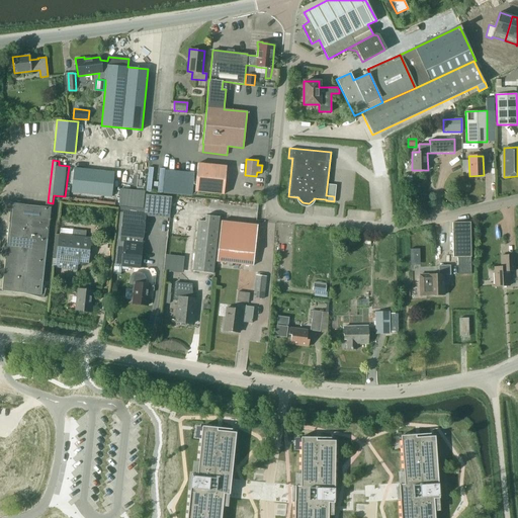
[(227,166),(198,163),(195,191),(224,194),(227,166)]
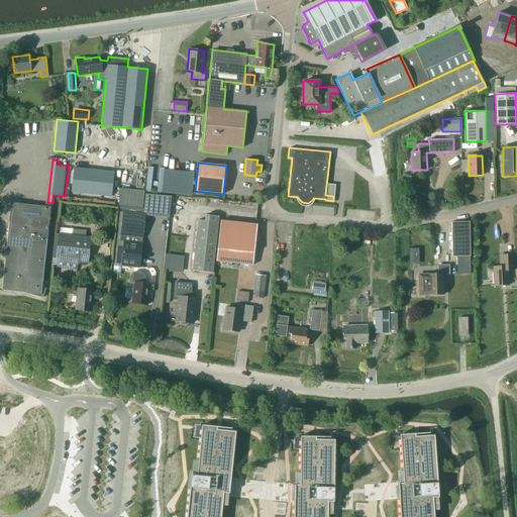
[(74,168),(71,192),(111,197),(114,173),(74,168)]
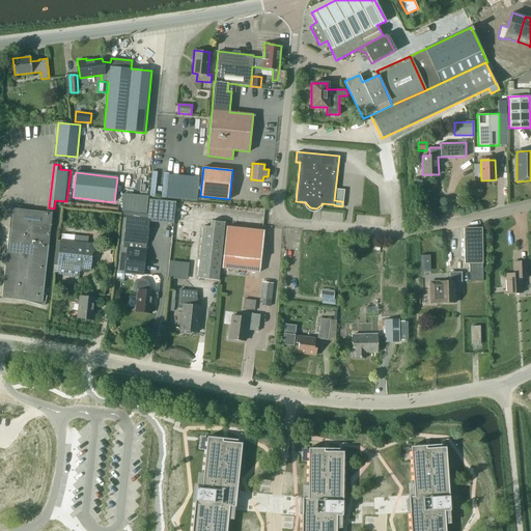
[(148,196),(123,193),(121,212),(146,214),(148,196)]
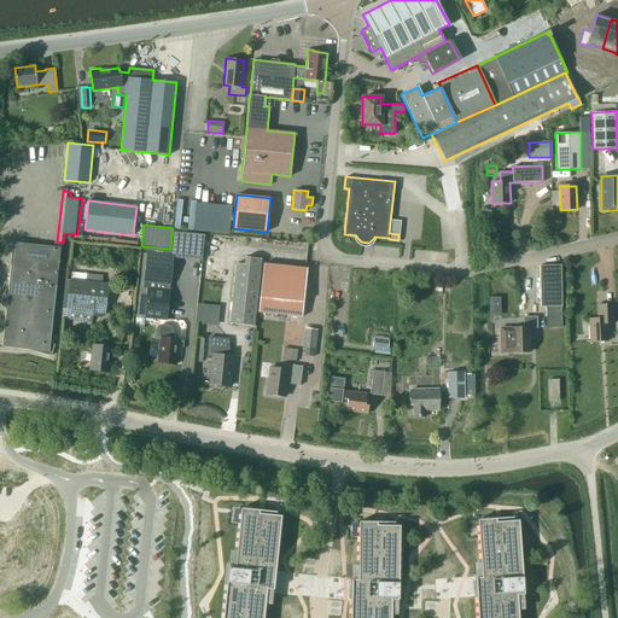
[(29,244),(13,242),(1,347),(28,350),(51,355),(54,344),(51,343),(60,246),(48,245),(47,257),(28,255),(29,244)]
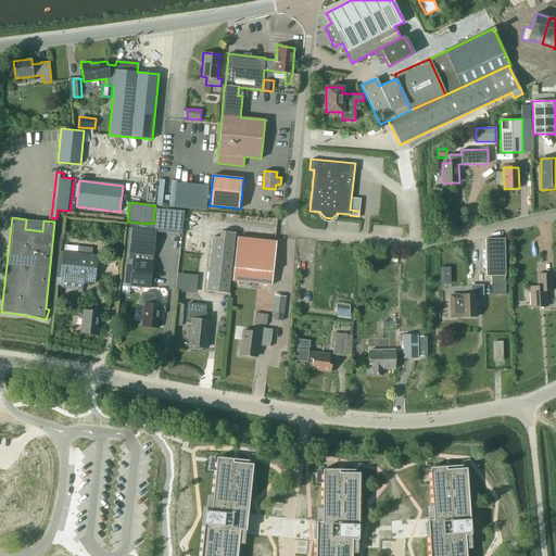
[(156,228),(133,226),(128,258),(133,260),(130,286),(150,288),(152,262),(156,228)]
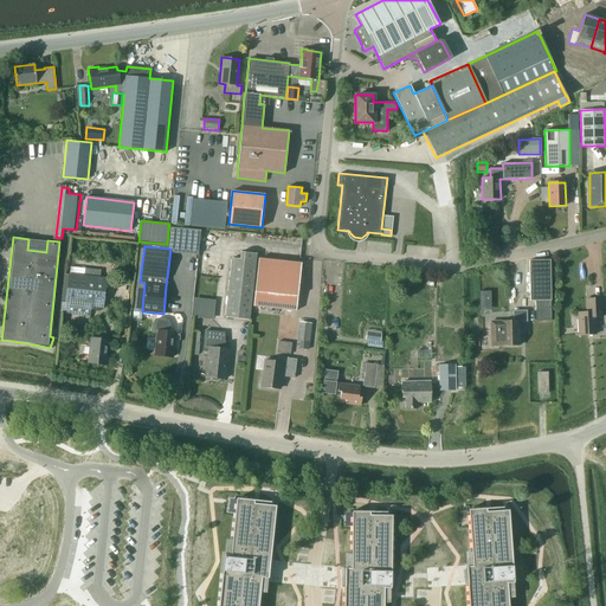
[(257,255),(240,252),(240,259),(232,258),(225,317),(250,320),(257,255)]
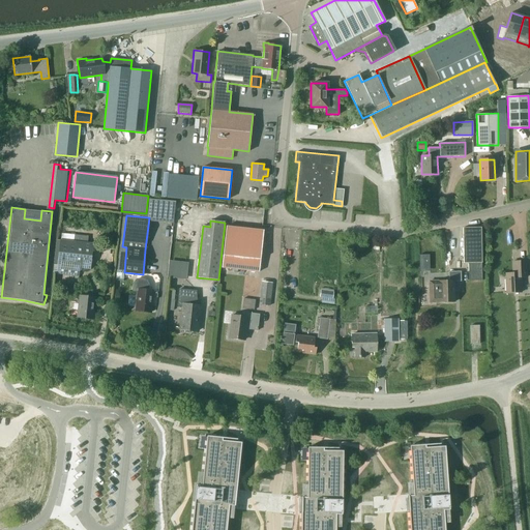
[(263,230),(226,226),(222,267),(259,271),(263,230)]
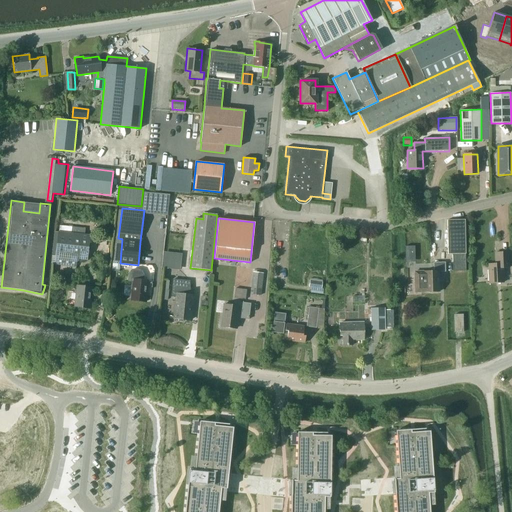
[(465,254),(464,219),(447,220),(448,254),(452,254),(465,254)]
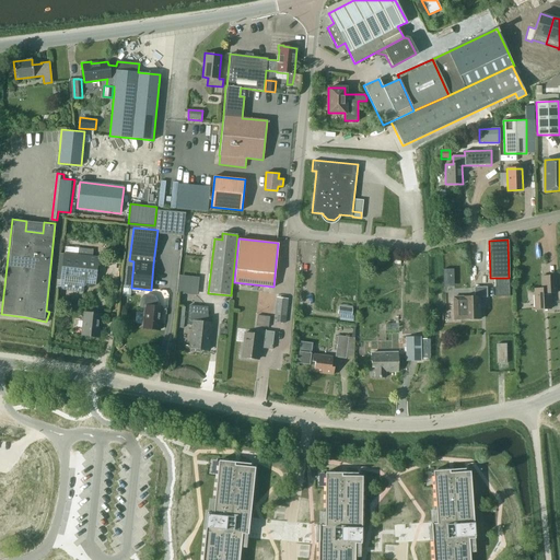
[(94,283),(97,257),(93,257),(93,249),(79,248),(65,246),(65,254),(61,280),(60,290),(83,292),(84,287),(88,283),(94,283)]
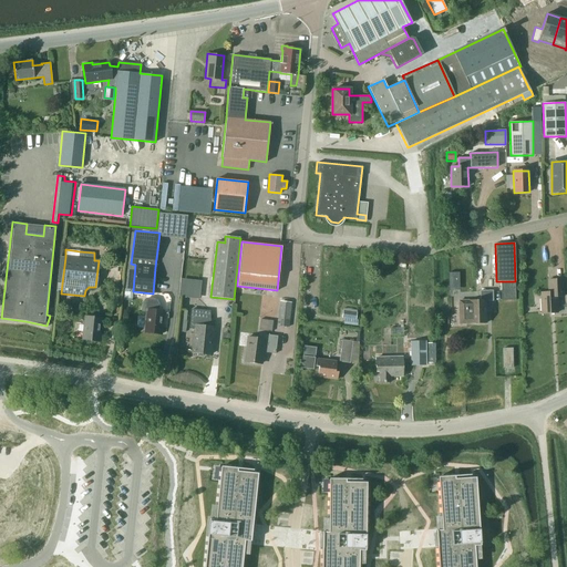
[(184,296),(204,297),(204,279),(185,278),(184,296)]
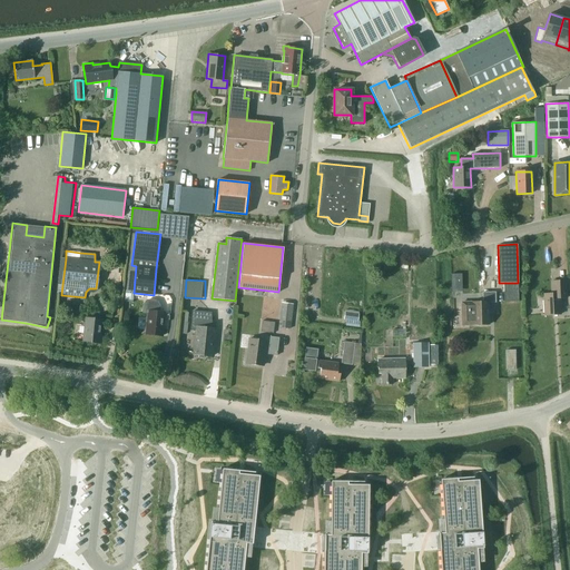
[(567,297),(566,281),(551,281),(551,294),(543,294),(544,315),(560,314),(559,298),(567,297)]
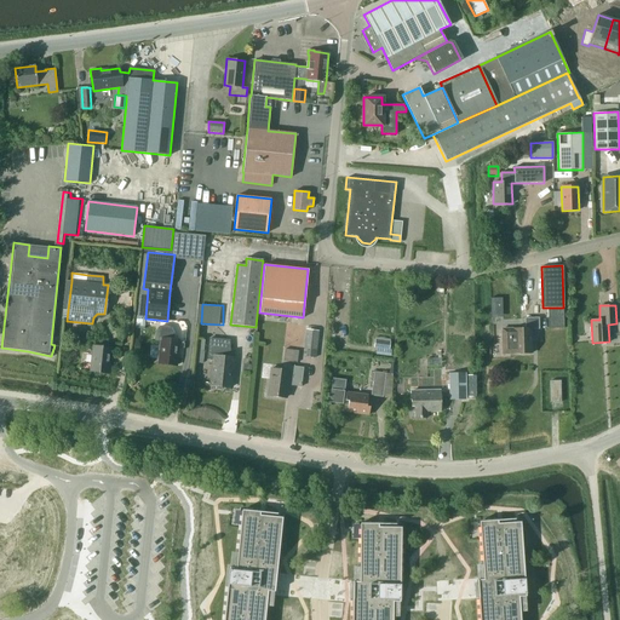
[(563,308),(547,308),(549,328),(564,327),(563,308)]
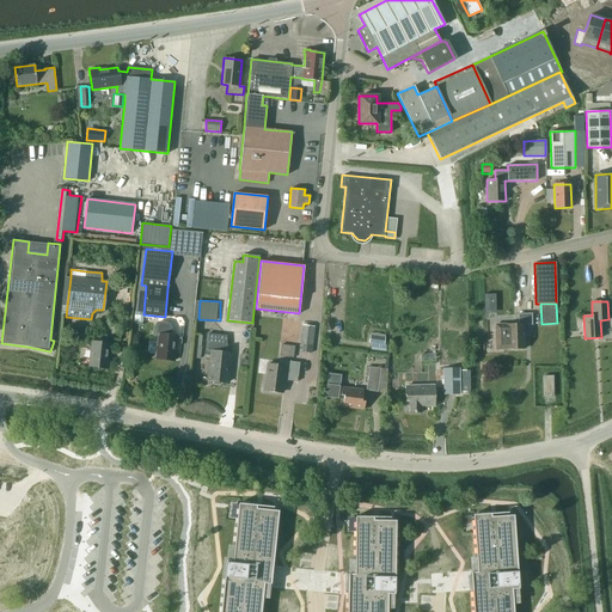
[(519,324),(506,324),(495,325),(495,349),(525,348),(524,324),(532,324),(532,313),(518,313),(519,324)]
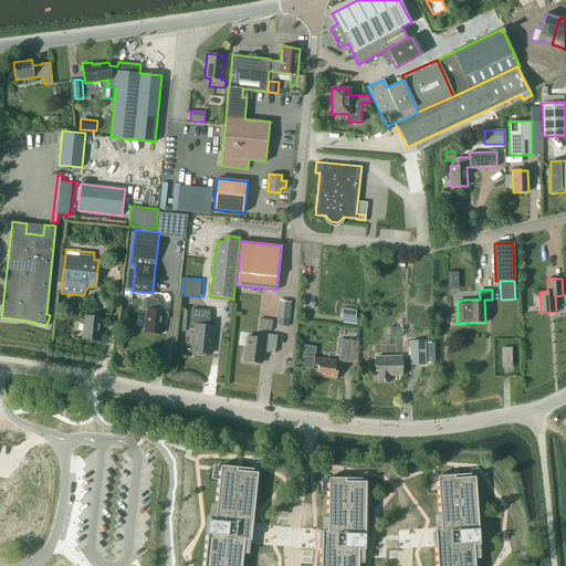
[(156,300),(152,297),(146,297),(143,302),(142,311),(147,311),(145,332),(161,334),(164,311),(158,310),(158,304),(156,300)]
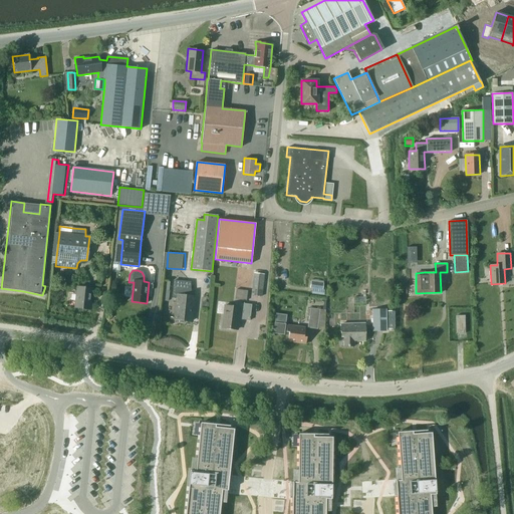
[(264,274),(254,273),(252,289),(263,290),(264,274)]
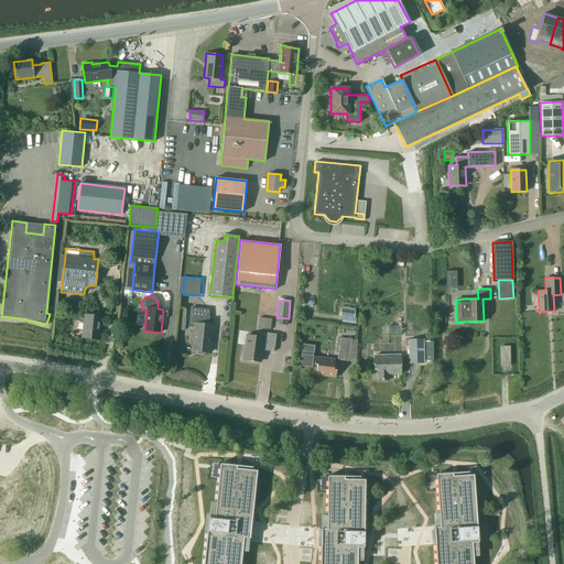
[(210,351),(213,326),(204,325),(205,322),(206,322),(207,310),(191,308),(188,326),(191,326),(191,324),(194,325),(192,350),(210,351)]
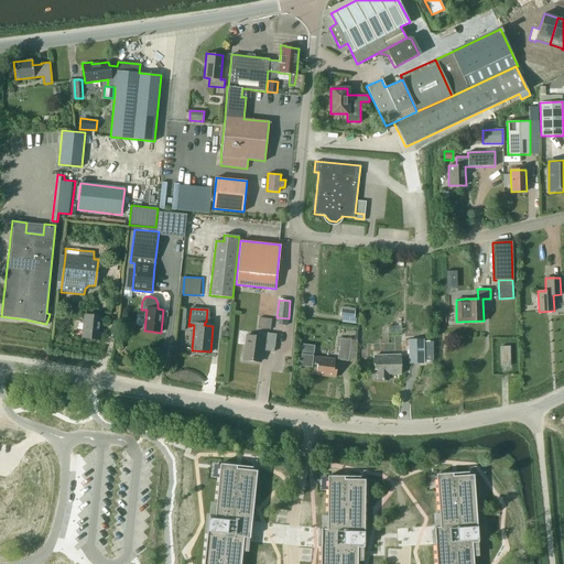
[(355,311),(340,308),(339,316),(354,318),(355,311)]
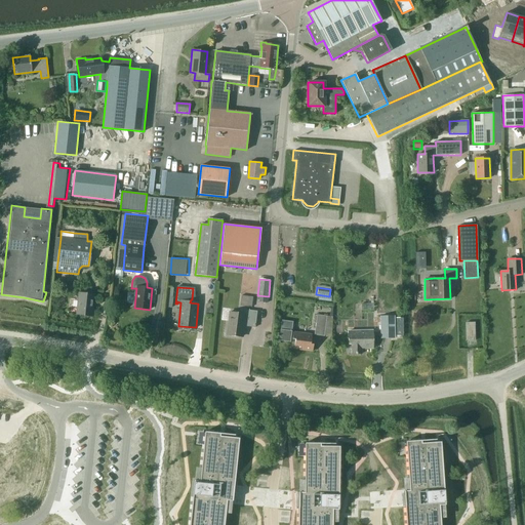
[(94,294),(79,292),(77,314),(92,316),(94,294)]
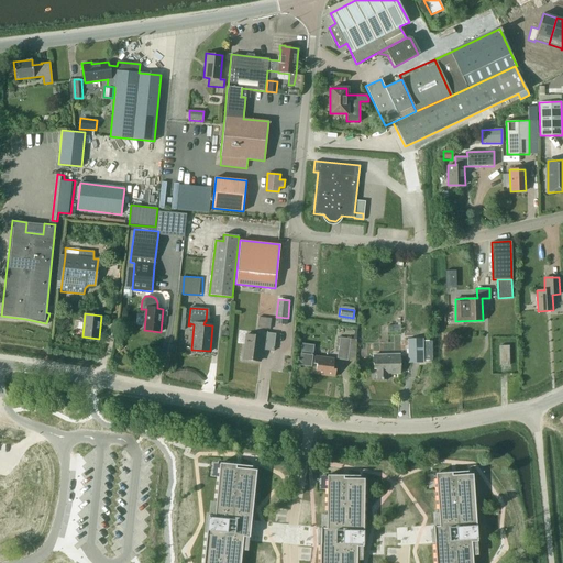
[(271,319),(258,317),(257,328),(269,330),(271,319)]
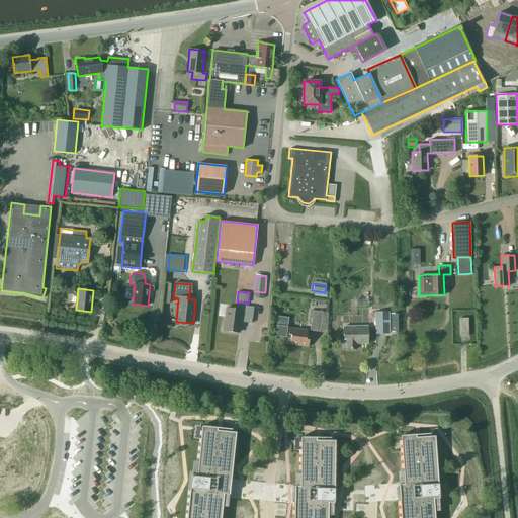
[(253,307),(238,305),(237,309),(227,308),(224,330),(239,332),(240,322),(251,323),(253,307)]
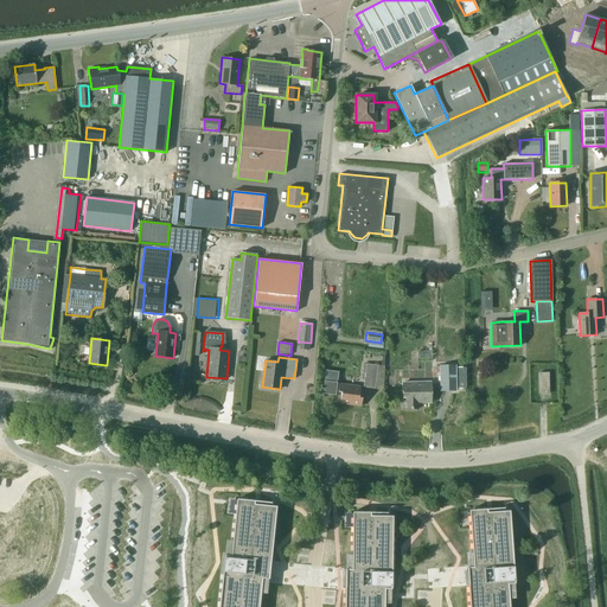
[(377,365),(365,364),(363,387),(375,389),(377,365)]
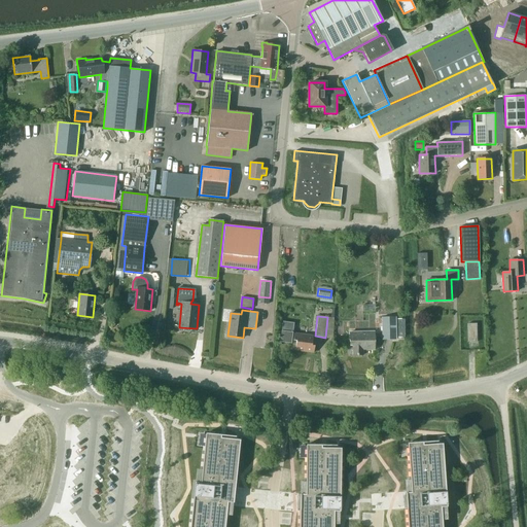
[(401,318),(395,318),(395,317),(382,317),(382,340),(402,340),(401,318)]
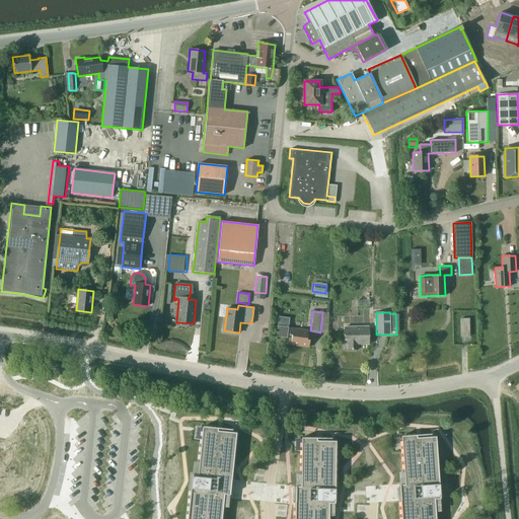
[(289,318),(278,316),(277,325),(275,339),(276,339),(276,337),(287,339),(287,335),(292,336),(291,345),(308,347),(309,341),(306,340),(307,330),(288,328),(289,318)]
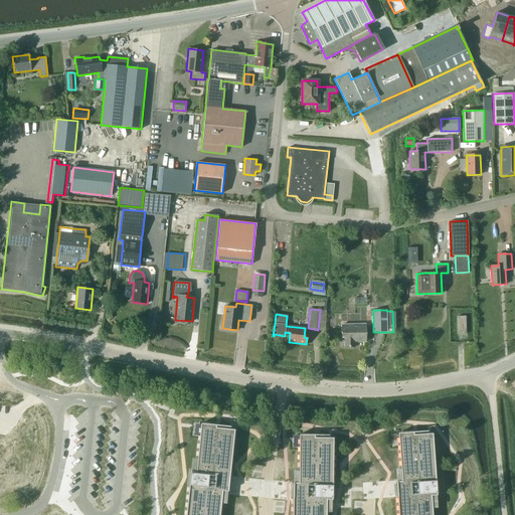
[(466,334),(465,316),(457,316),(457,334),(466,334)]
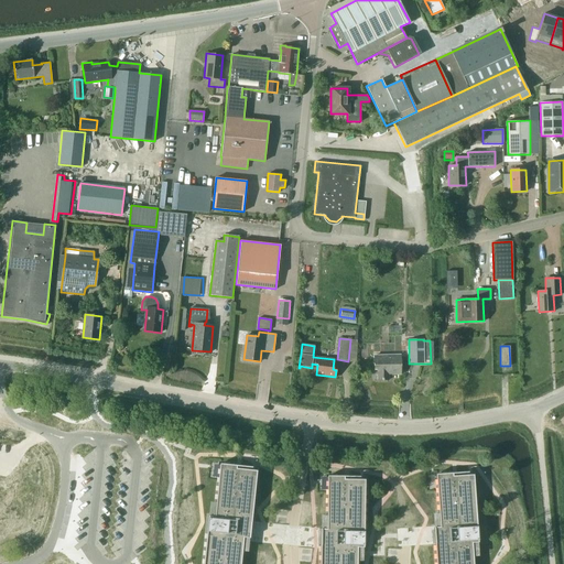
[(400,375),(400,355),(373,356),(375,366),(377,366),(377,380),(388,380),(388,375),(400,375)]
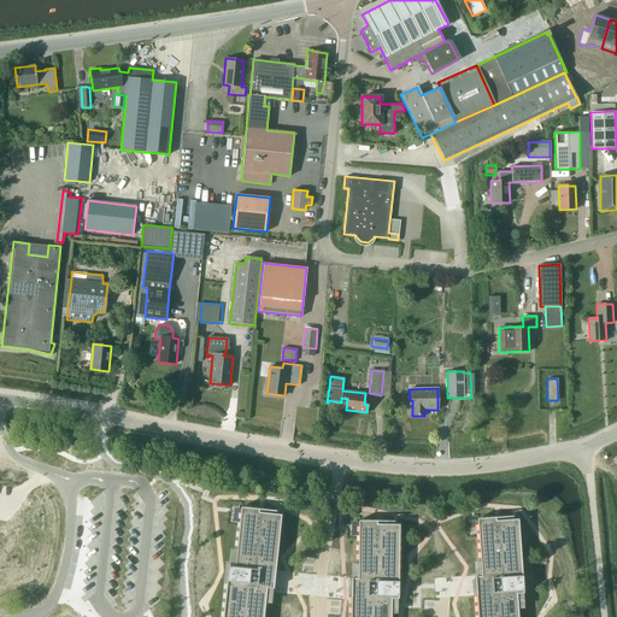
[(95,471),(71,472),(72,487),(95,486),(95,471)]
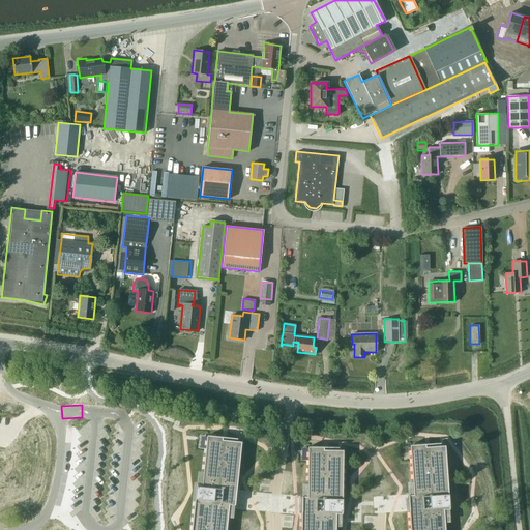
[(226,529),(229,504),(235,504),(235,498),(241,442),(222,440),(222,438),(206,436),(201,487),(196,487),(190,529),(226,529)]
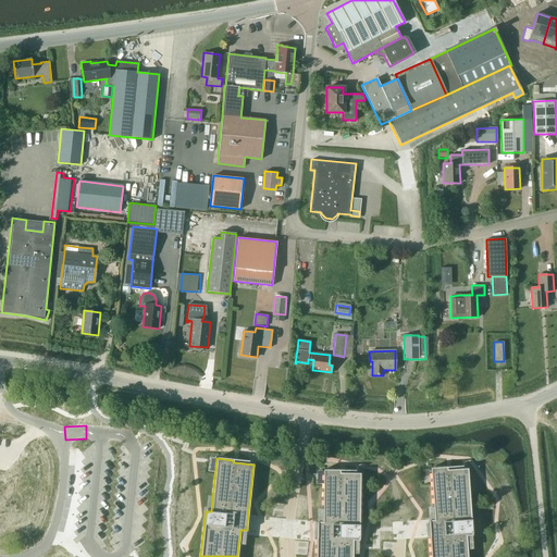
[(462,467),(462,466),(431,468),(434,520),(429,521),(430,556),(467,556),(466,536),(472,535),(468,469),(447,470),(447,468),(462,467)]
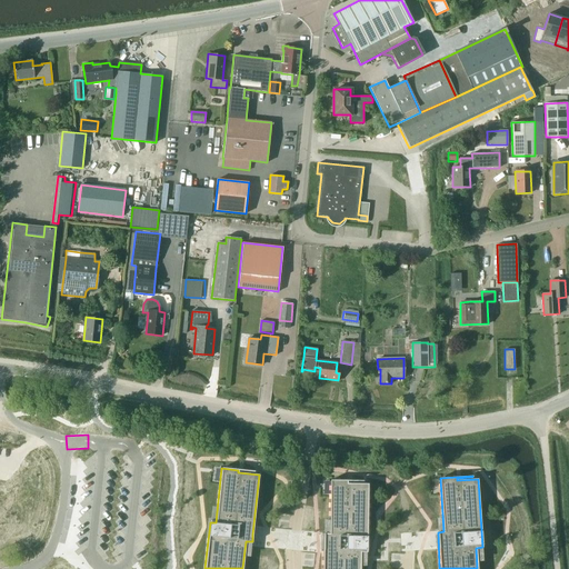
[(360,568),(361,552),(367,552),(368,483),(347,483),(347,481),(363,481),(363,480),(330,480),(330,533),(323,533),(323,543),(322,568),(360,568)]
